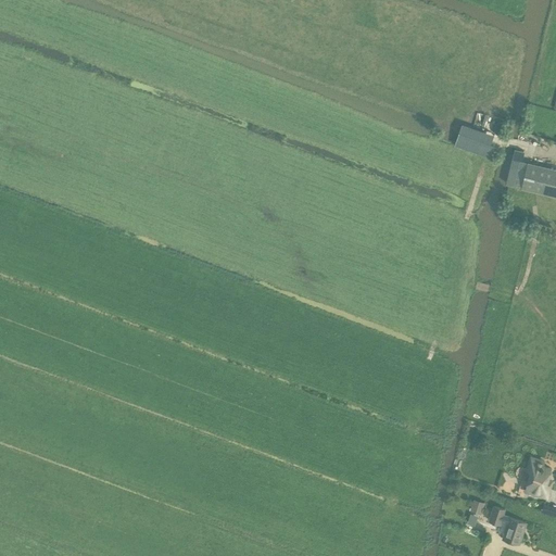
[(459,130),(454,144),(487,156),(492,141),(459,130)]
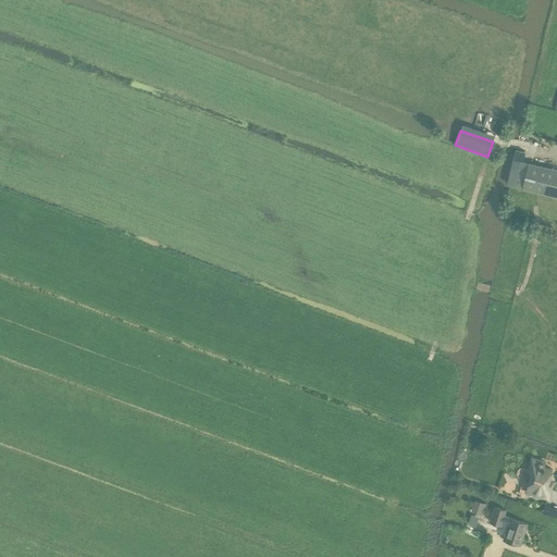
[(514,158),(507,184),(516,186),(522,160),(514,158)]
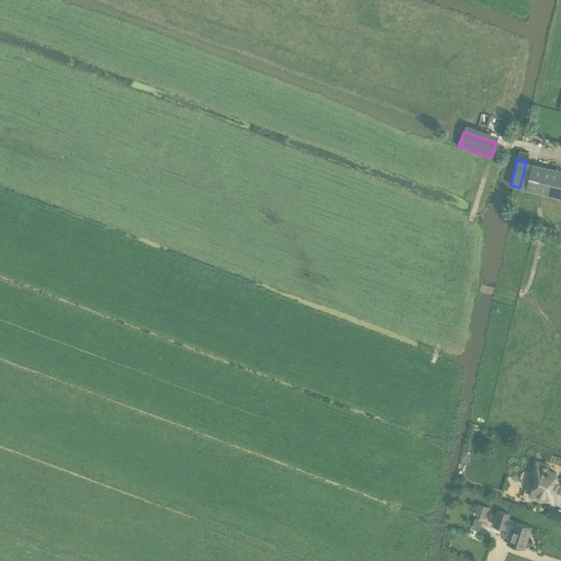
[(560,170),(531,163),(526,189),(560,197),(560,170)]
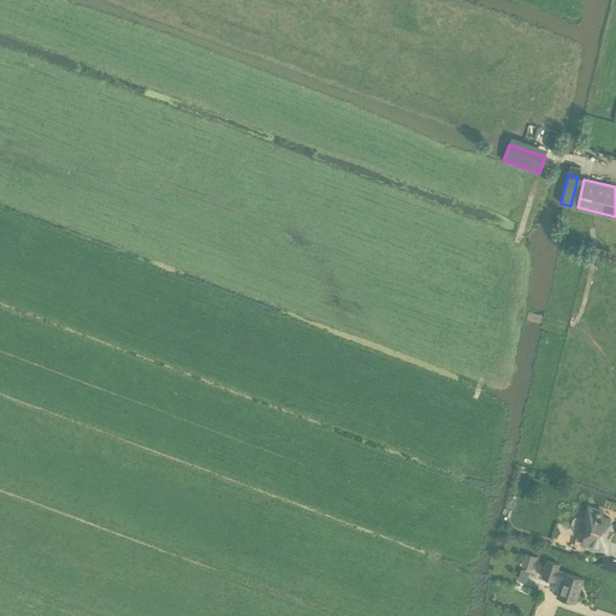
[(605,550),(610,535),(605,534),(611,519),(602,515),(603,511),(590,507),(585,520),(588,521),(582,543),(605,550)]
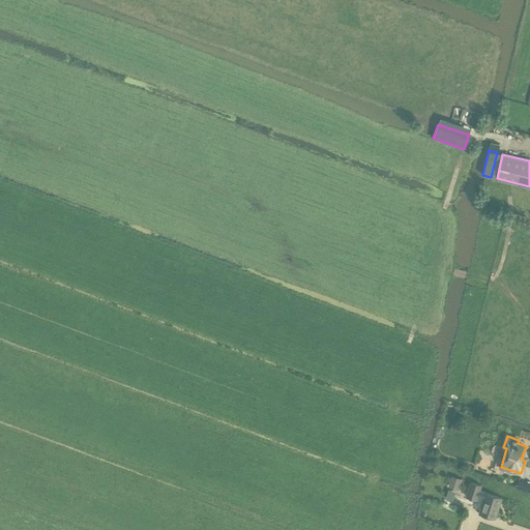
[(451,475),(448,487),(459,490),(462,478),(451,475)]
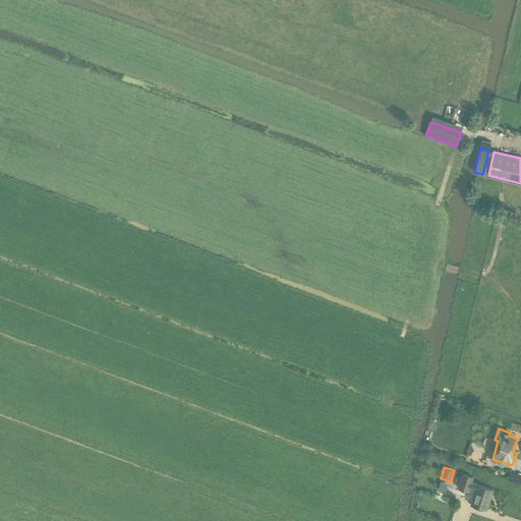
[(494,489),(471,482),(473,476),(463,473),(459,487),(468,490),(470,486),(476,488),(471,504),(486,509),(494,489)]
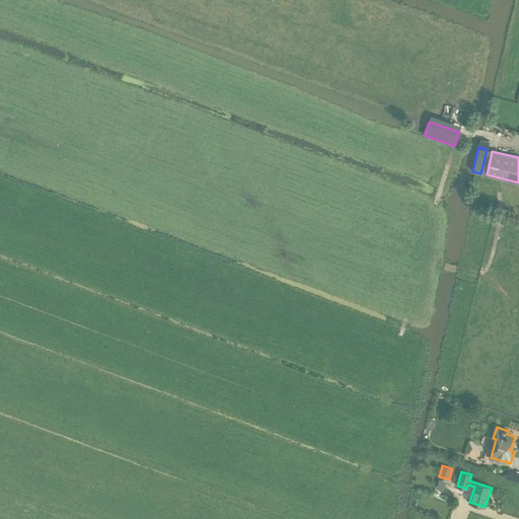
[(446,482),(439,478),(436,488),(443,490),(446,482)]
